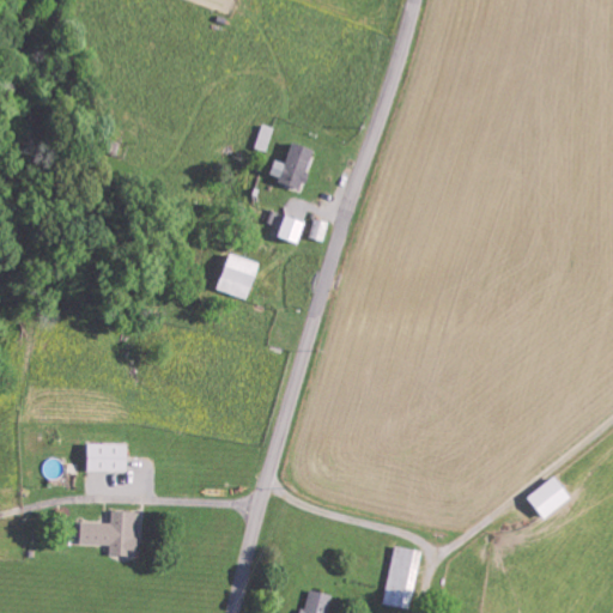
[(299,188),(310,149),(287,143),(283,163),(271,161),(266,180),(299,188)]
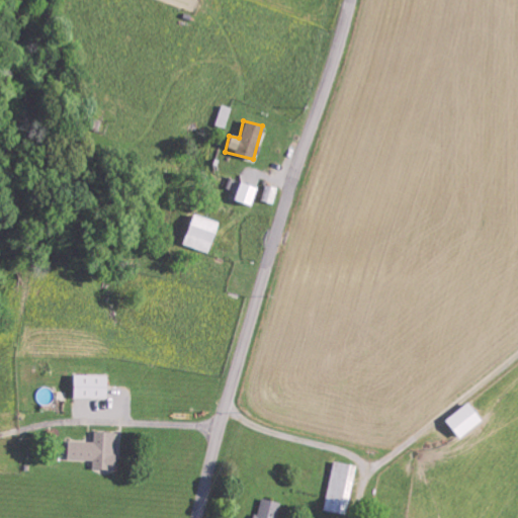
[(250,206),(256,188),(238,182),(233,200),(250,206)]
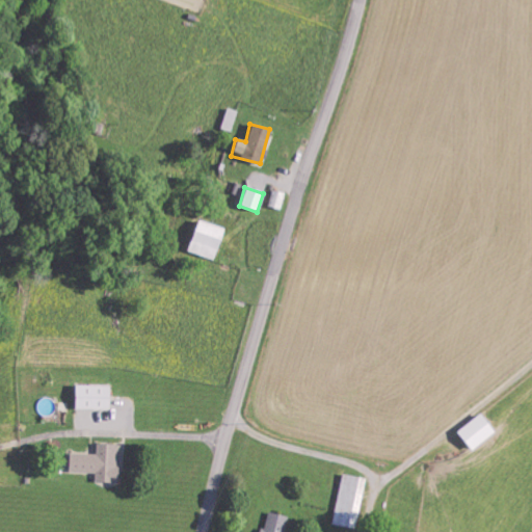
[(280,210),(283,193),(270,190),(267,208),(280,210)]
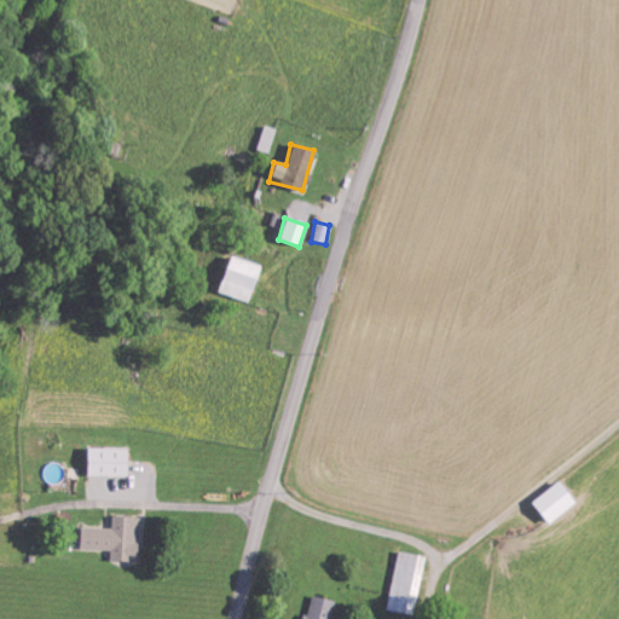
[(215,293),(246,304),(258,266),(226,256),(215,293)]
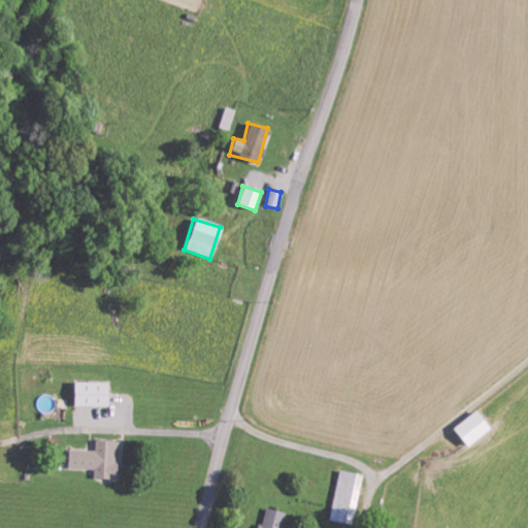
[(106,383),(72,383),(72,406),(106,406),(106,383)]
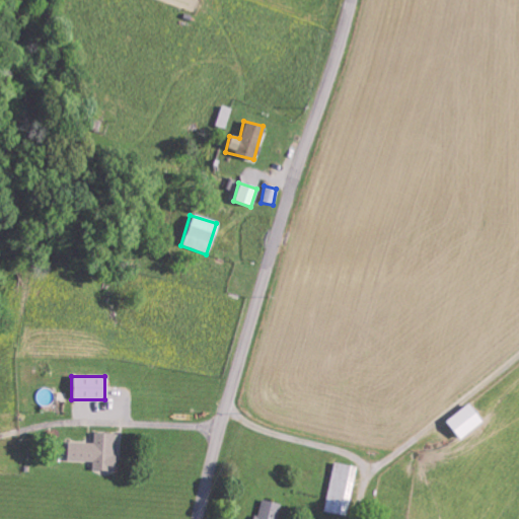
[(455,440),(480,425),(468,404),(444,420),(455,440)]
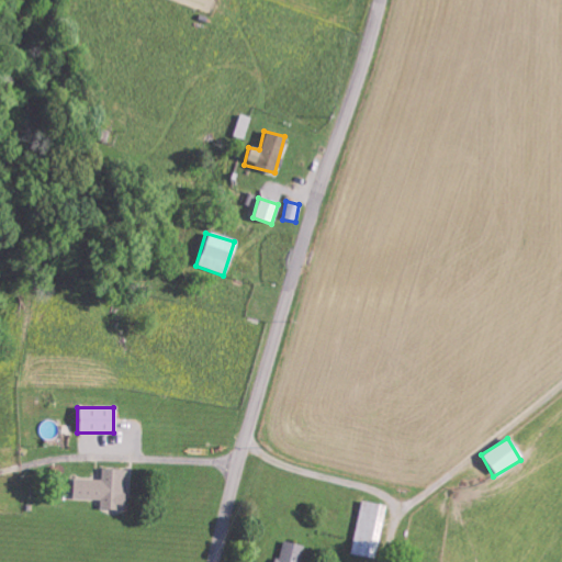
[(123,510),(124,470),(99,469),(99,481),(71,480),(70,499),(98,501),(98,509),(123,510)]
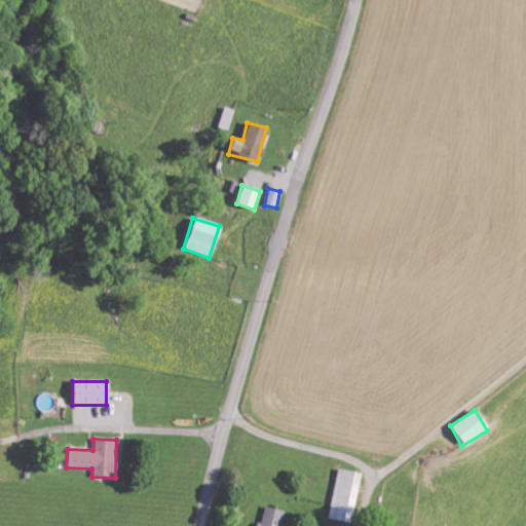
[(359,474),(336,470),(327,520),(349,523),(359,474)]
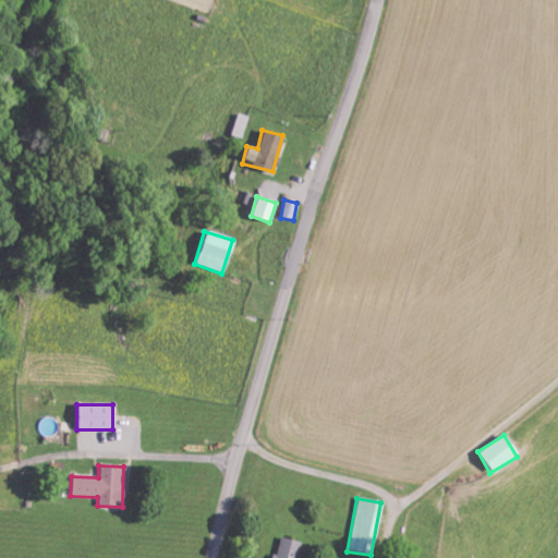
[(296,557),(301,543),(278,537),(271,557),(296,557)]
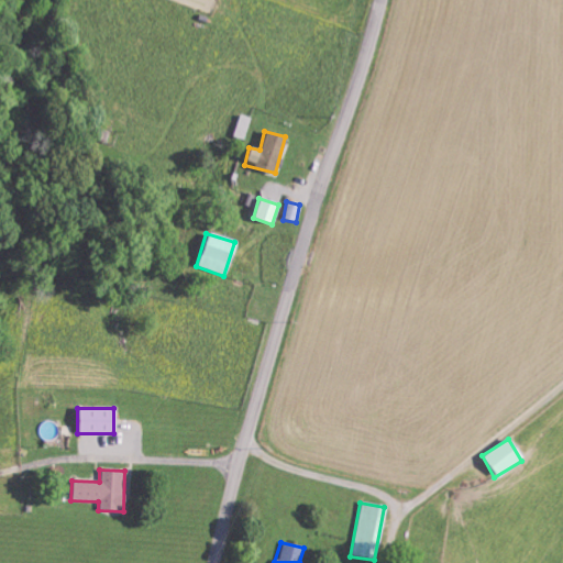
All buildings are outlined.
